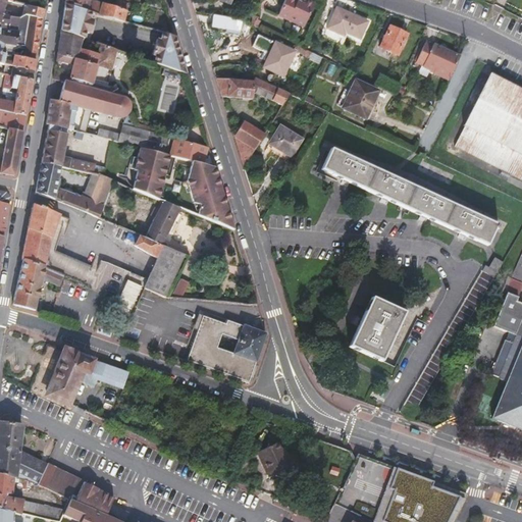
[(3,0),(0,0),(0,23),(8,25),(9,16),(2,15),(6,1),(3,0)]
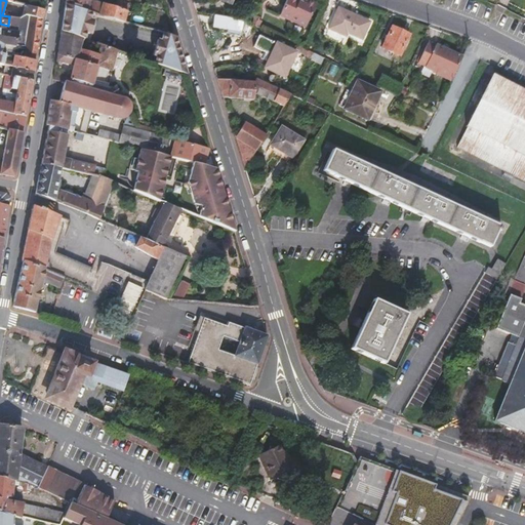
[(89,0),(65,0),(65,4),(87,11),(89,1),(89,0)]
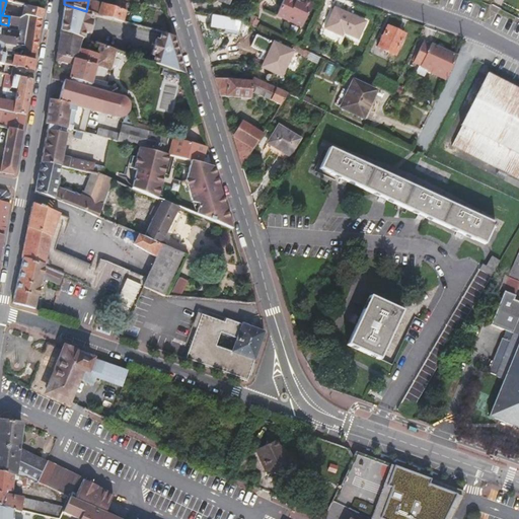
[(303,0),(283,0),(276,16),(302,27),(312,4),(303,0)]
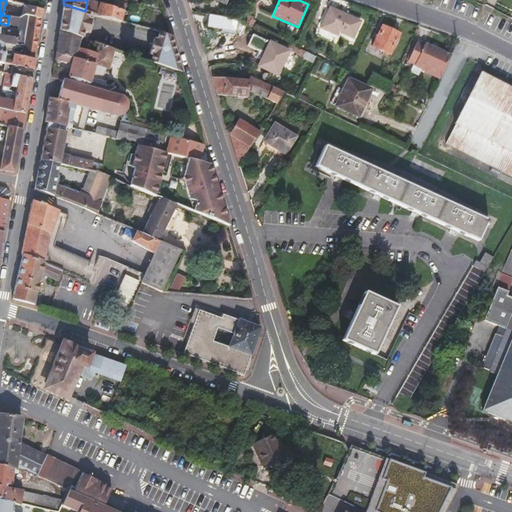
[(99,4),(87,1),(85,11),(89,12),(96,15),(99,4)]
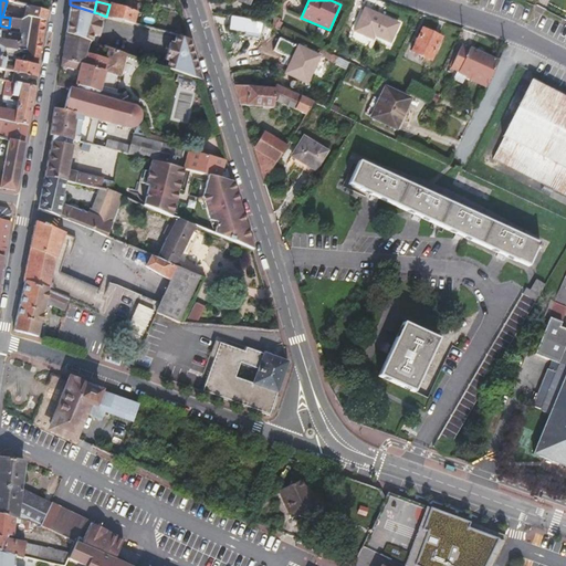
[(93,37),(96,37),(100,22),(96,21),(98,13),(94,12),(70,4),(65,33),(88,42),(91,43),(93,37)]
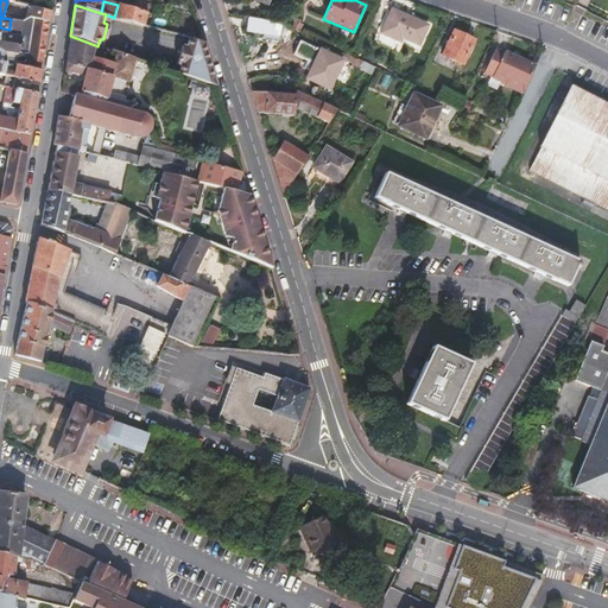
[(149,13),(118,5),(114,18),(132,23),(145,26),(149,13)]
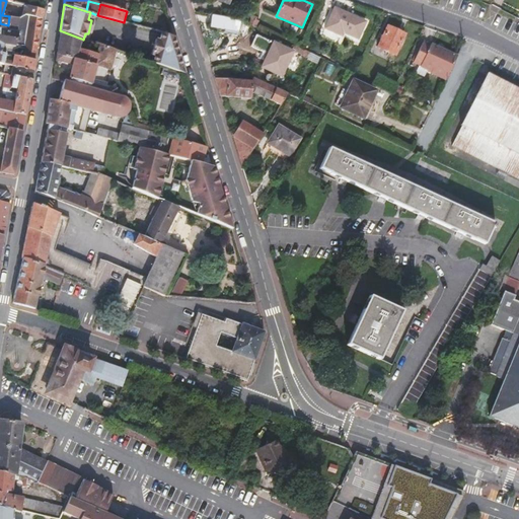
[(44,9),(39,8),(32,6),(28,6),(26,15),(43,19),(44,9)]
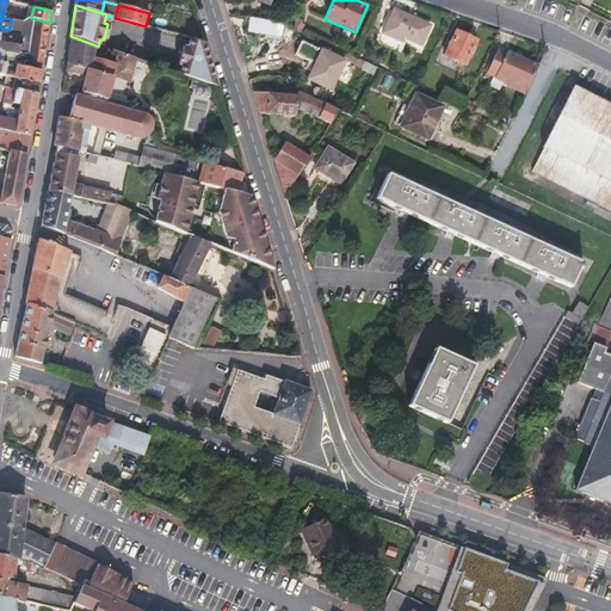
[(402,42),(403,38),(421,45),(430,25),(394,10),(383,34),(402,42)]
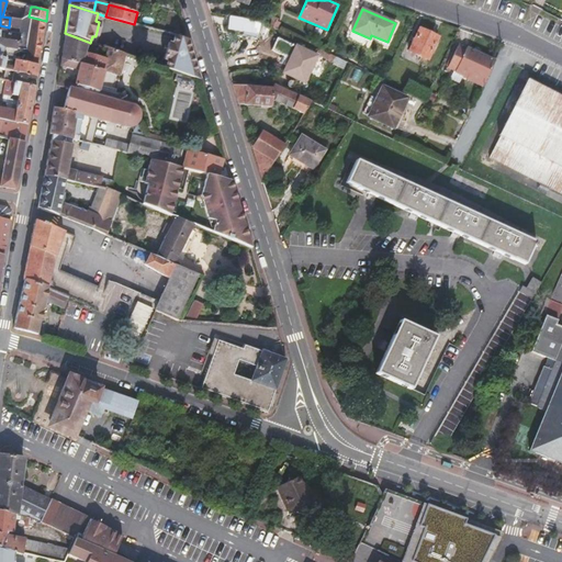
[(25,62),(38,65),(45,25),(46,21),(29,17),(29,15),(22,20),(10,18),(9,27),(0,25),(0,56),(7,58),(14,59),(15,59),(18,48),(27,49),(25,62)]
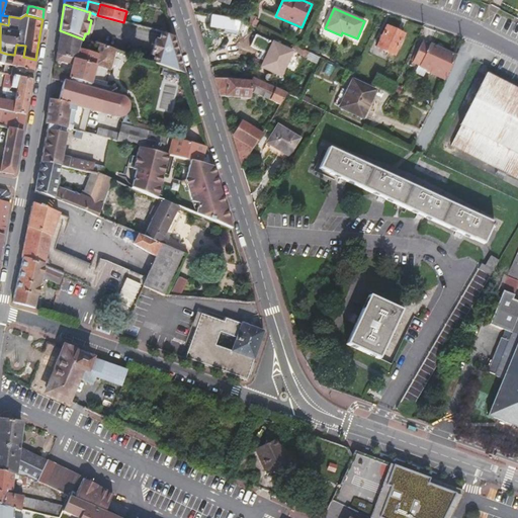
[(224,17),(210,15),(209,27),(225,29),(227,17),(224,17)]
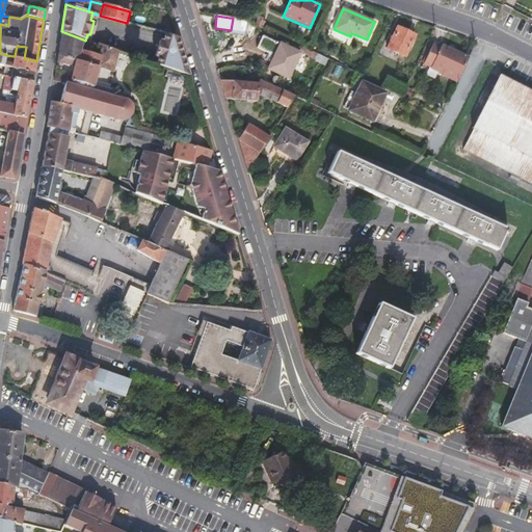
[(397,26),(387,49),(405,57),(416,34),(397,26)]
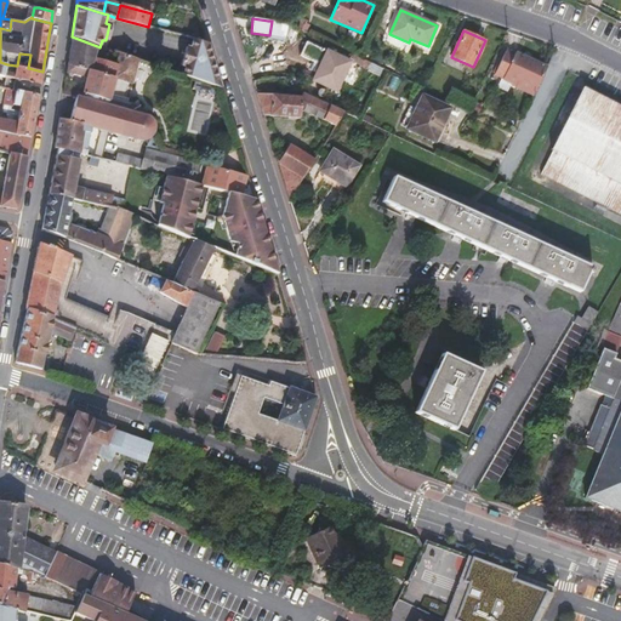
[(69,51),(68,66),(91,70),(91,69),(112,77),(117,64),(97,58),(98,56),(95,55),(97,46),(72,36),(69,51)]
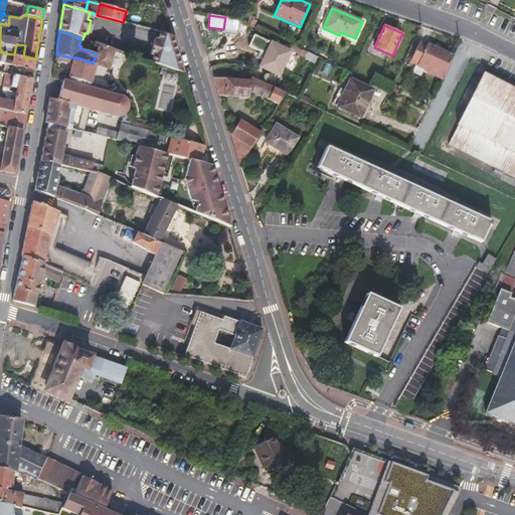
[(158,39),(155,38),(150,55),(153,56),(151,62),(167,67),(177,71),(183,72),(176,51),(172,36),(160,32),(158,39)]
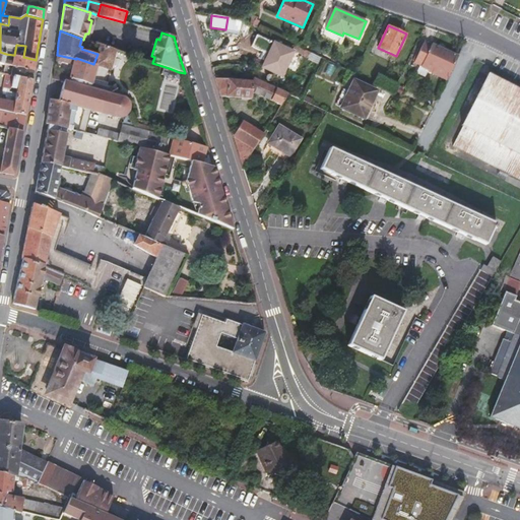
[(455,55),(432,44),(431,45),(424,42),(414,62),(421,66),(420,66),(432,71),(432,72),(447,79),(450,72),(458,56),(455,55)]
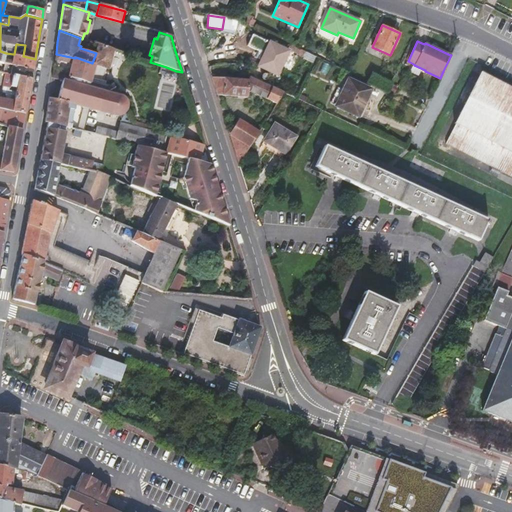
[(98,43),(96,53),(92,63),(92,65),(94,65),(99,67),(106,69),(109,70),(115,49),(102,45),(98,43)]
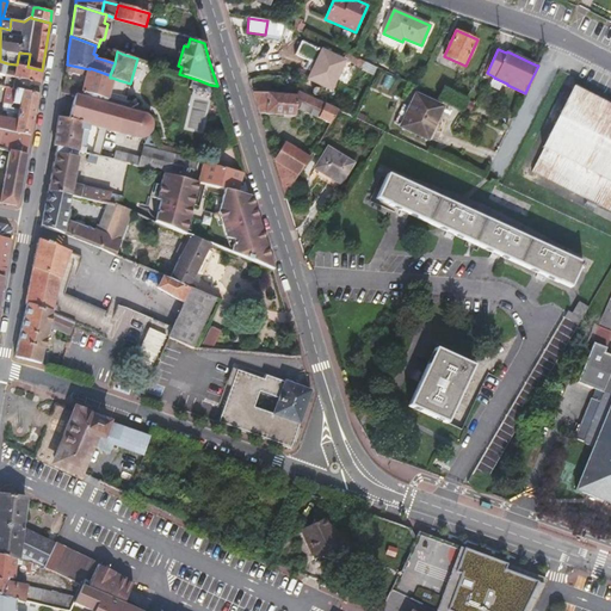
[(322,51),(308,80),(331,91),(345,62),(322,51)]
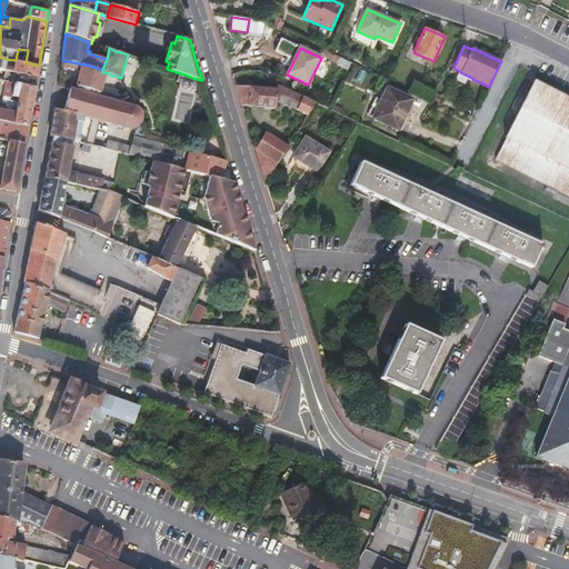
[(325,50),(321,57),(338,63),(340,58),(327,51),(325,50)]
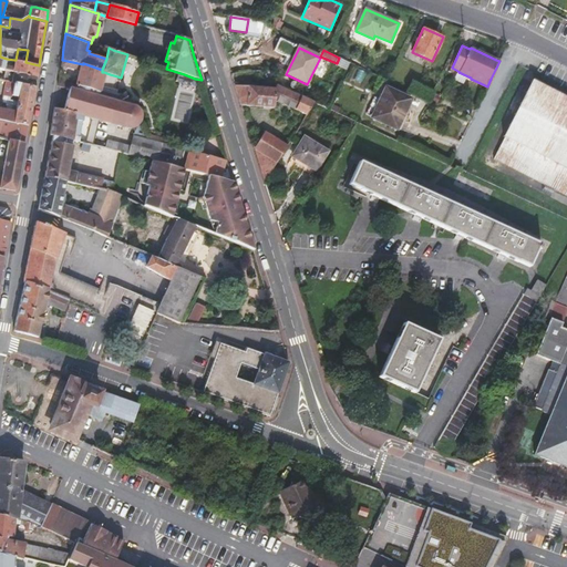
[(12,71),(13,66),(4,65),(7,59),(0,57),(0,69),(2,70),(6,70),(10,71),(12,71)]
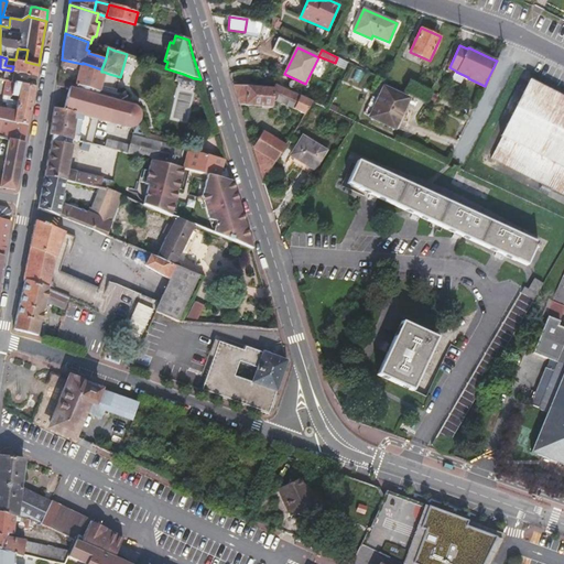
[(38,71),(39,65),(25,62),(15,60),(14,60),(13,66),(12,71),(36,75),(38,71)]
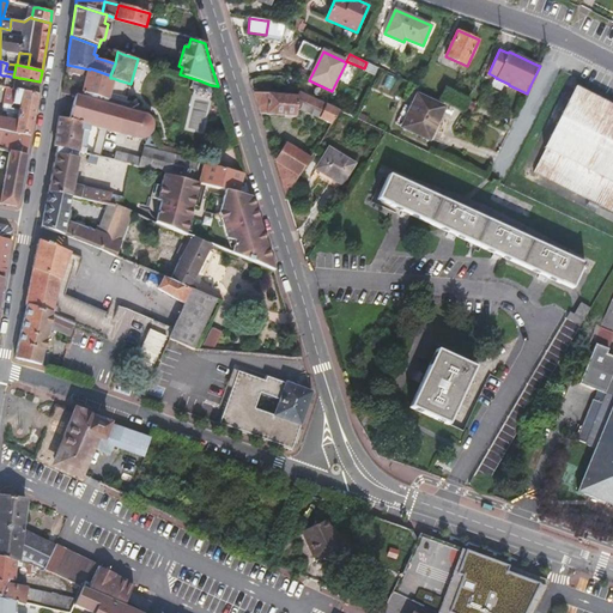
[(64,83),(62,92),(76,96),(125,110),(127,101),(122,99),(127,83),(119,80),(113,78),(110,78),(110,76),(90,68),(90,70),(67,65),(66,72),(84,77),(82,87),(64,83)]
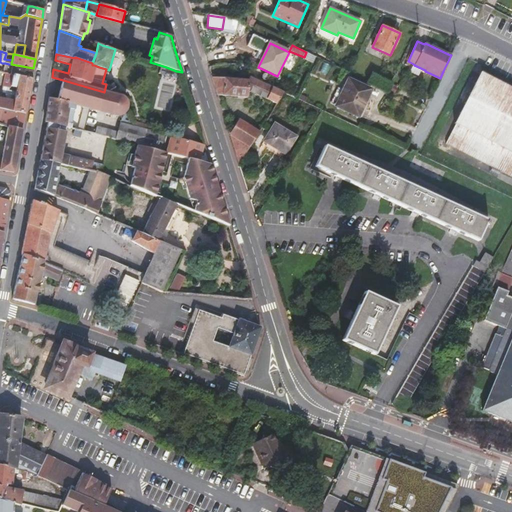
[(9,64),(7,73),(31,79),(32,79),(34,69),(33,68),(11,64),(9,64)]
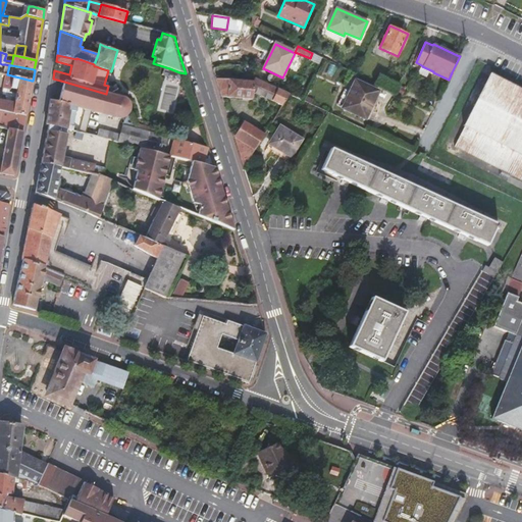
[(17,88),(16,94),(9,92),(7,101),(9,102),(7,112),(25,116),(32,81),(7,74),(5,74),(3,86),(10,88),(11,87),(17,88)]
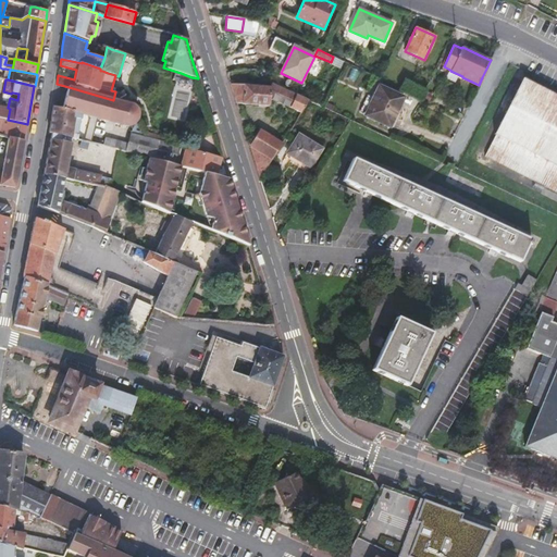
[(556,189),(556,95),(520,79),(485,159),(556,189)]
